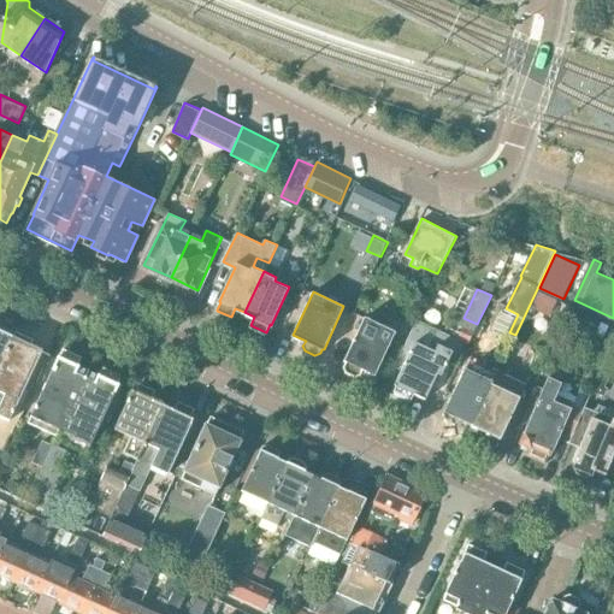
[(375,375),(396,330),(367,317),(346,360),(348,361),(346,366),(348,370),(356,375),(362,373),(364,369),(375,375)]
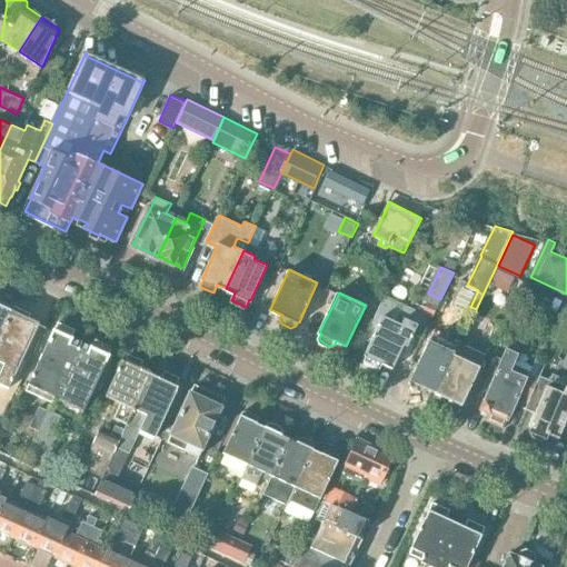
[(0,339),(17,302),(1,295),(0,296),(0,339)]
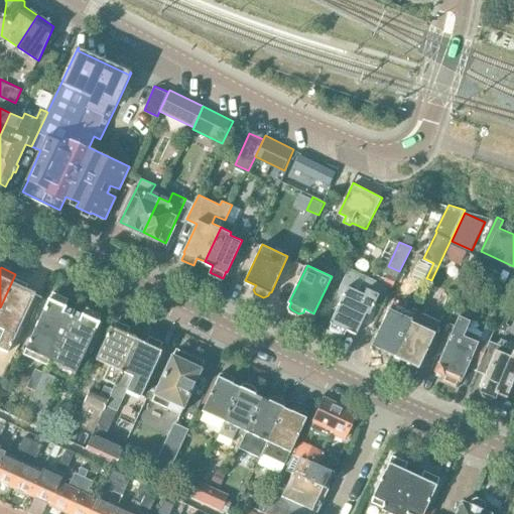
[(399,272),(391,268),(384,282),(392,286),(399,272)]
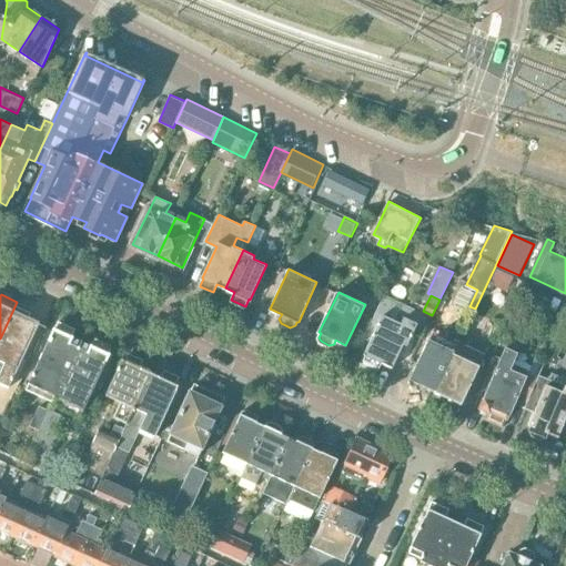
[(17,302),(0,339),(0,367),(3,370),(0,376),(0,381),(10,386),(14,376),(19,377),(27,360),(23,357),(39,321),(30,316),(33,309),(17,302)]
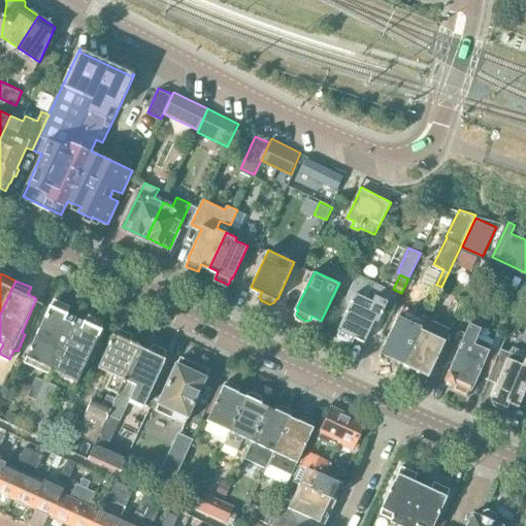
[(357,292),(356,294),(350,291),(338,313),(346,316),(339,328),(340,329),(338,333),(340,338),(349,342),(354,340),(356,336),(365,341),(375,319),(379,320),(392,292),(380,286),(373,300),(357,292)]
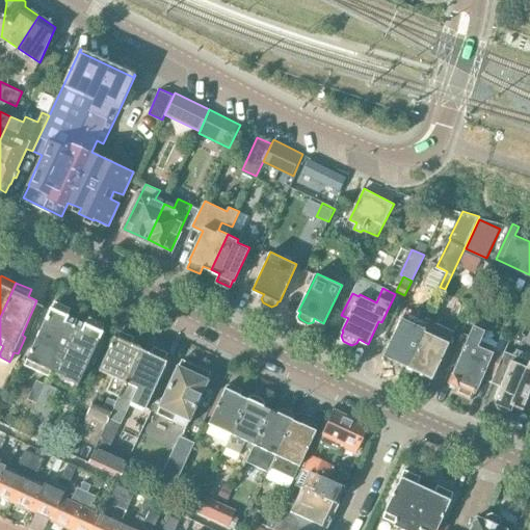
[(53,370),(77,319),(68,315),(71,308),(56,300),(52,308),(51,308),(27,359),(53,370)]
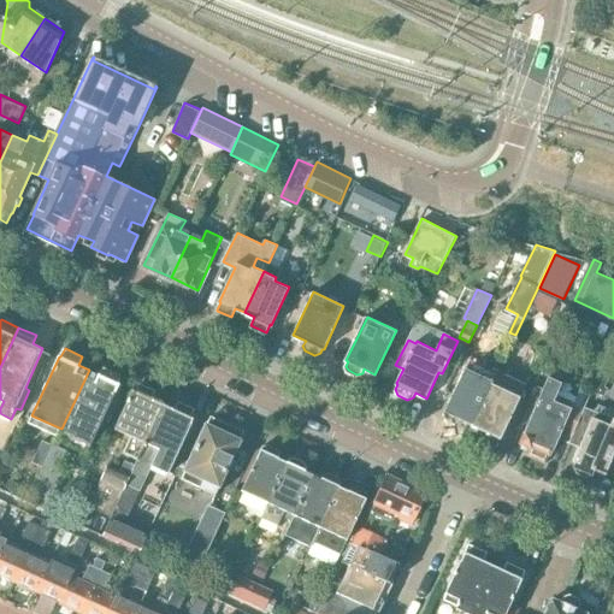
[(472,423),(490,383),(493,379),(494,381),(500,369),(472,355),(466,367),(465,367),(447,407),(448,407),(446,413),(448,418),(455,421),(461,420),(462,418),(472,423)]
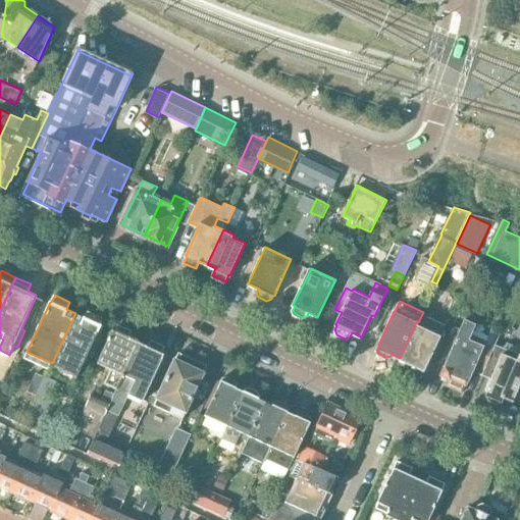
[(85,318),(75,313),(52,363),(78,374),(101,324),(100,324),(103,317),(89,310),(85,318)]
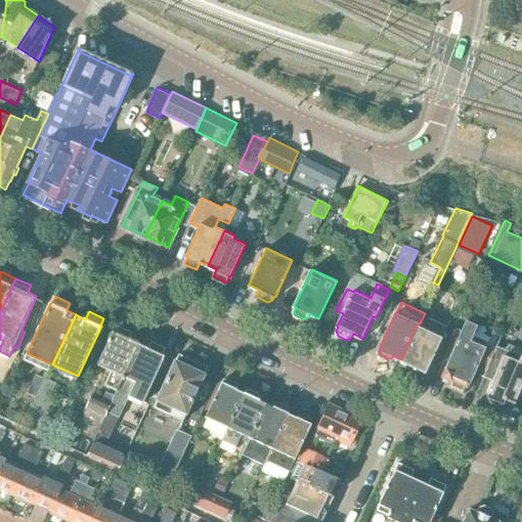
[(478,364),(497,374),(508,349),(511,341),(502,337),(505,332),(495,329),(491,337),(476,331),(478,324),(467,320),(463,331),(443,376),(451,380),(453,376),(455,377),(452,384),(466,390),(469,383),(470,383),(478,364)]
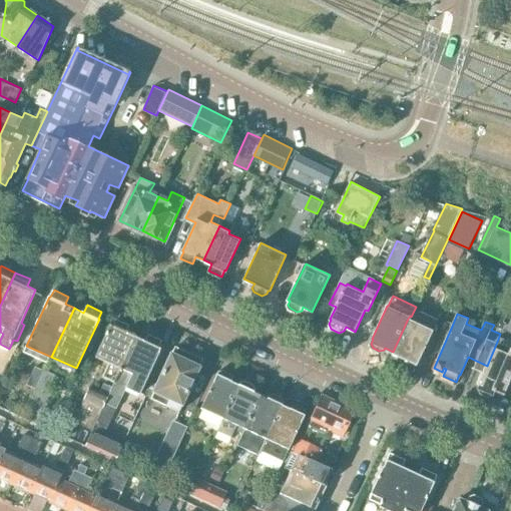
[(116,381),(136,337),(126,333),(129,325),(116,319),(113,326),(110,325),(97,356),(109,362),(103,375),(116,381)]
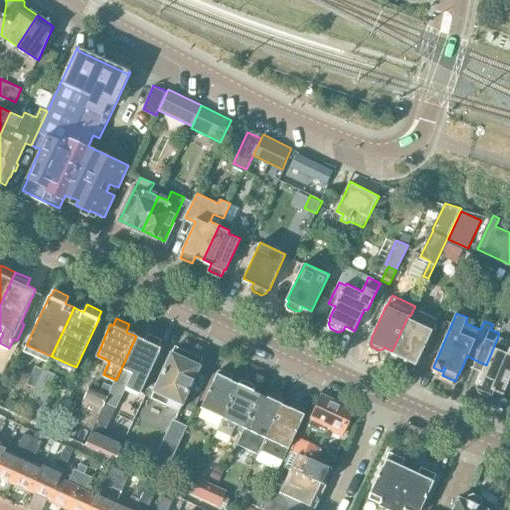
[(432,330),(407,318),(392,351),(391,353),(399,356),(401,361),(409,365),(414,363),(416,364),(432,330)]
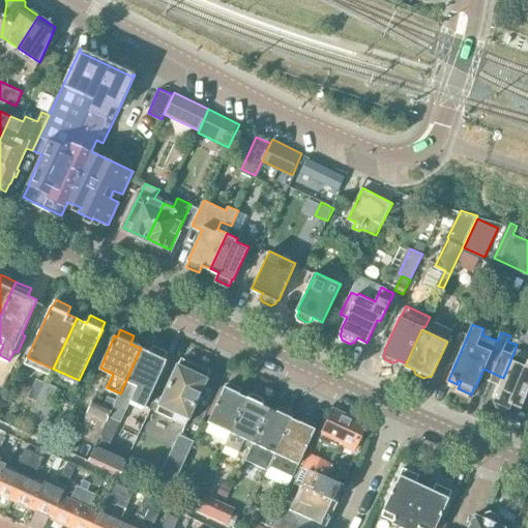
[(116,403),(96,443),(90,459),(121,473),(132,450),(112,441),(127,408),(128,408),(133,400),(145,406),(167,359),(164,358),(168,351),(154,345),(151,352),(141,348),(120,393),(117,399),(116,403)]
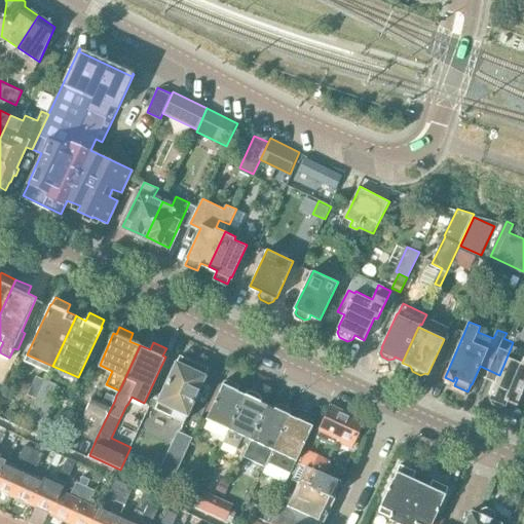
[(510,350),(499,375),(491,393),(492,394),(491,398),(492,402),(501,406),(507,404),(508,400),(518,404),(523,389),(523,357),(510,350)]
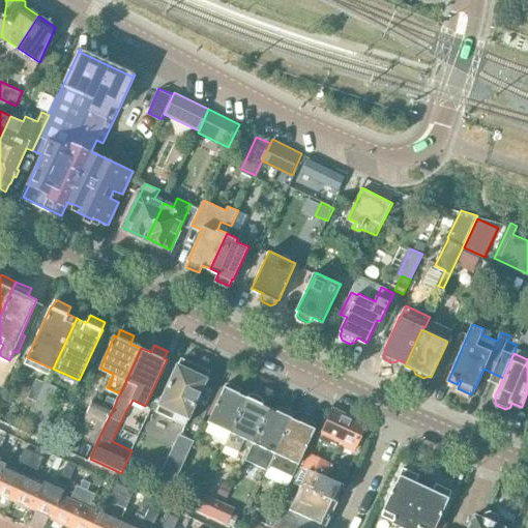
[(181,356),(157,410),(157,411),(186,423),(210,369),(181,356)]
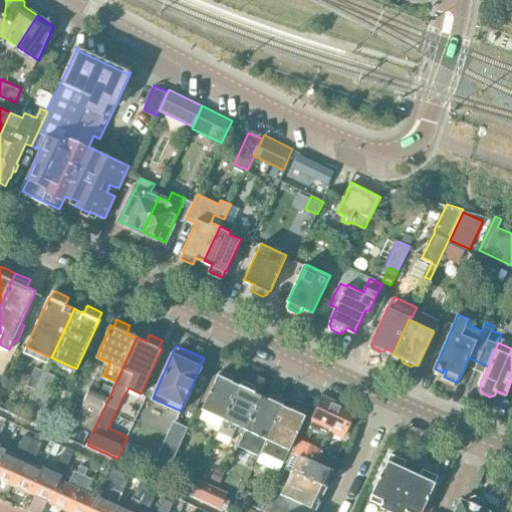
[(28,385),(37,389),(46,370),(37,366),(28,385)]
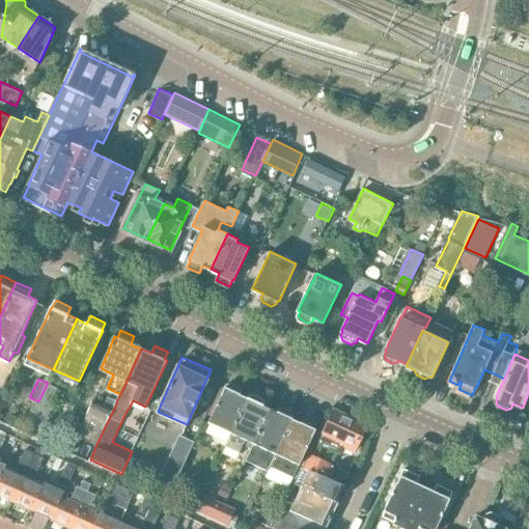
[(48,383),(38,401),(25,430),(40,438),(52,414),(50,413),(54,404),(50,402),(57,388),(48,383)]
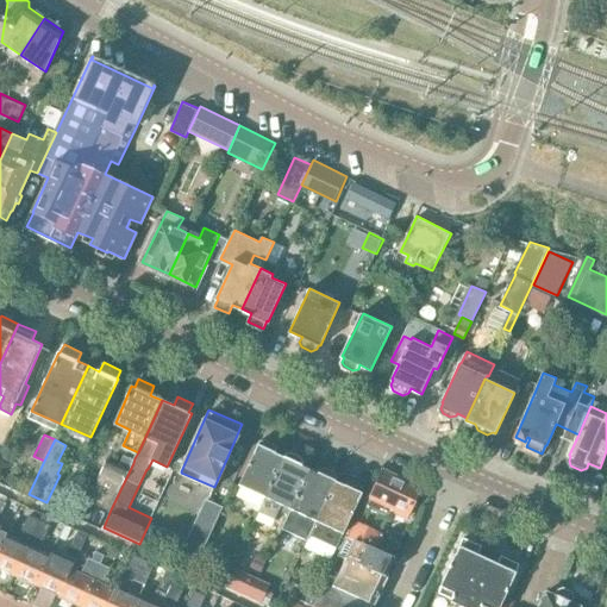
[(267,495),(285,456),(276,452),(279,448),(276,443),(267,439),(261,439),(241,483),(267,495)]
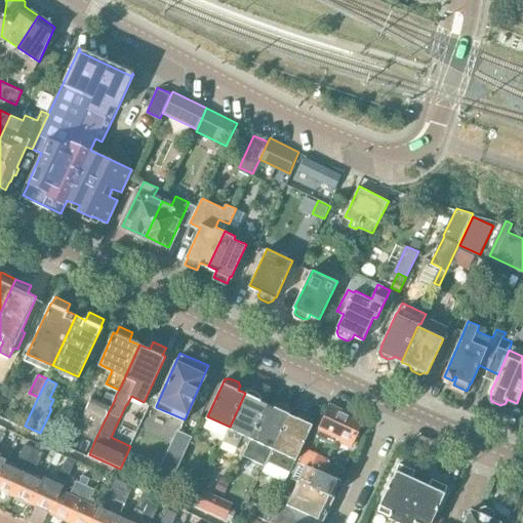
[(247,390),(245,393),(230,427),(225,440),(238,446),(242,439),(249,442),(252,437),(268,404),(262,400),(263,397),(259,392),(251,389),(247,390)]
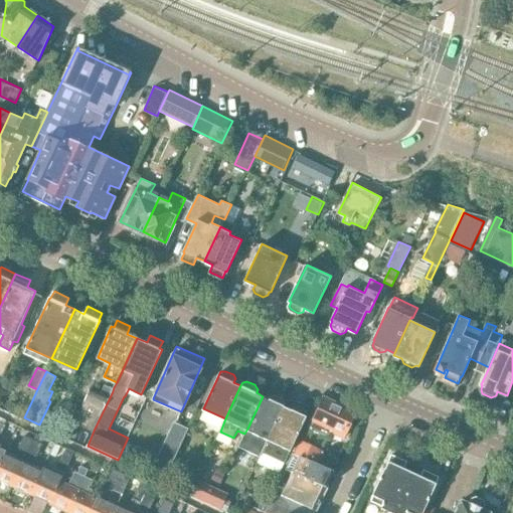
[(94,431),(113,391),(114,387),(105,383),(101,392),(91,387),(75,421),(94,431)]
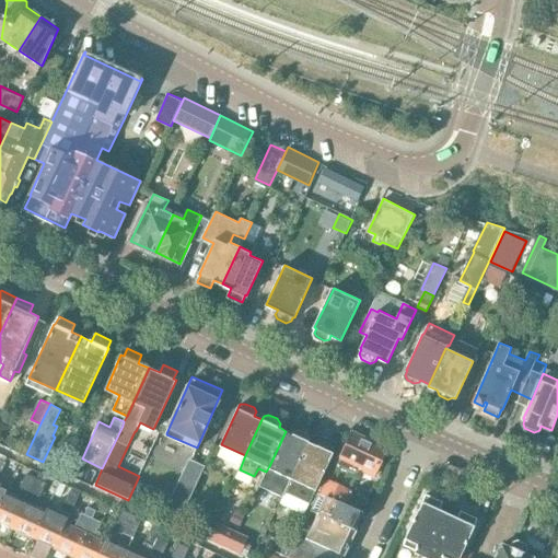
[(293,434),(286,431),(269,466),(266,472),(260,485),(283,496),(287,491),(310,442),(312,438),(309,434),(300,430),(294,430),(293,434)]
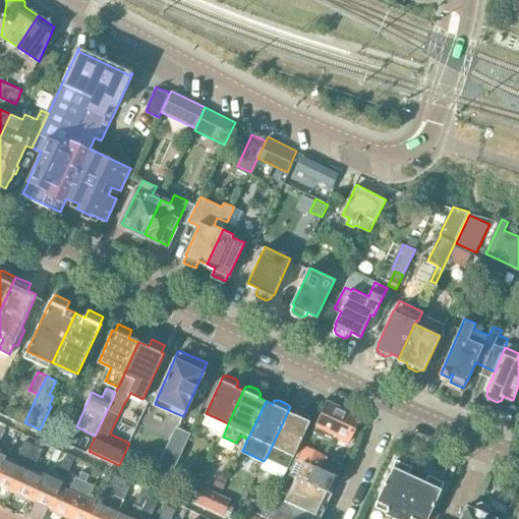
[(329,401),(318,424),(313,433),(333,442),(337,433),(351,440),(361,416),(329,401)]
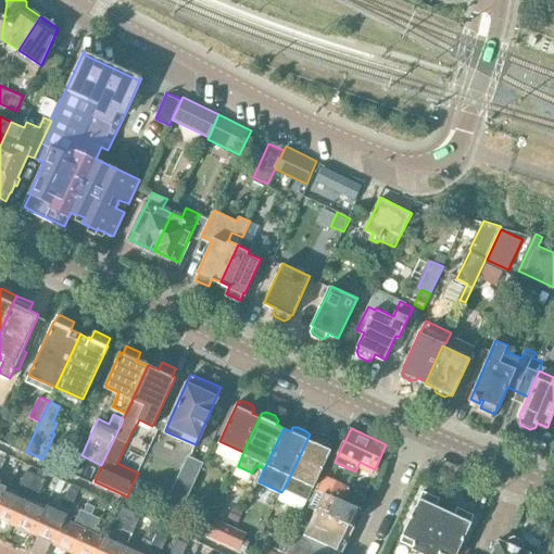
[(315,442),(307,439),(285,488),(309,499),(334,445),(331,442),(322,438),(316,438),(315,442)]
